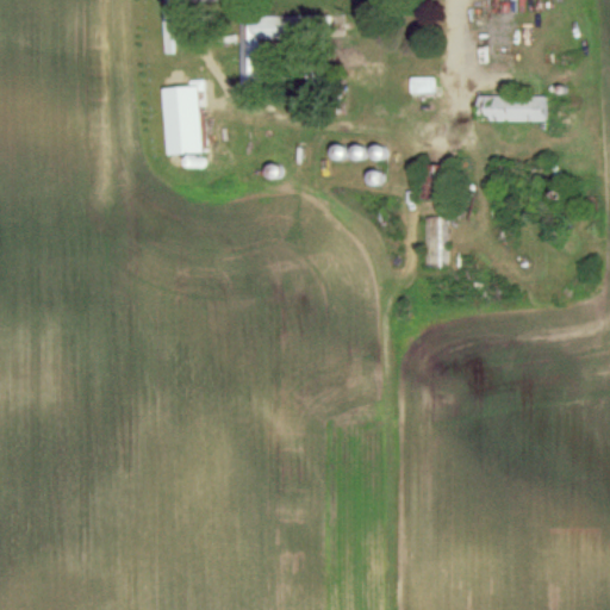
[(240,16),(240,85),(260,83),(259,37),(290,37),(290,14),(240,16)]
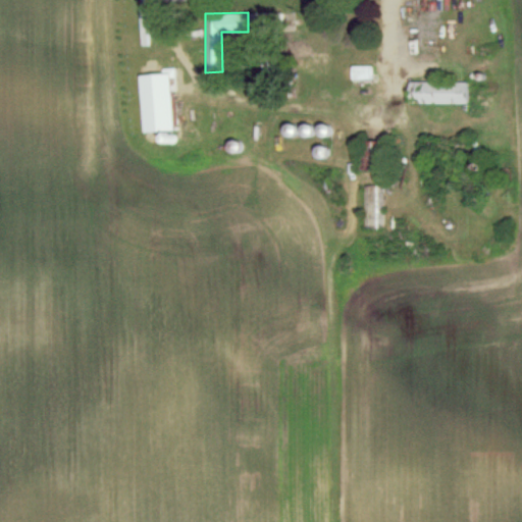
[(352,79),(371,77),(371,64),(351,64),(352,79)]
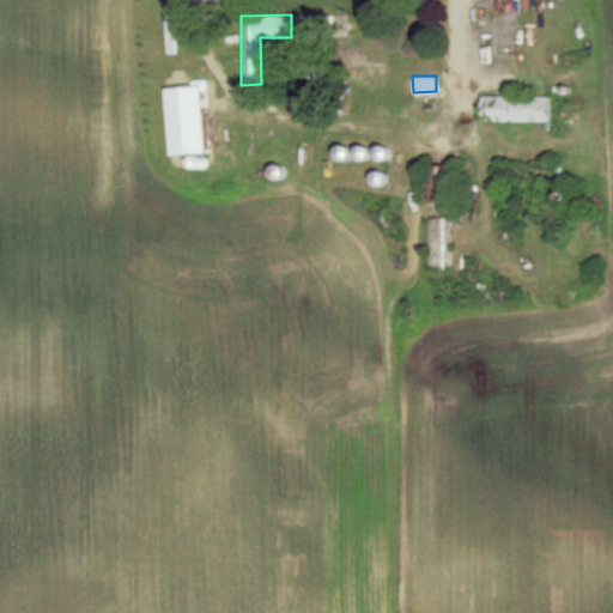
[(204,151),(200,90),(205,89),(205,79),(189,79),(189,85),(164,86),(168,153),(204,151)]
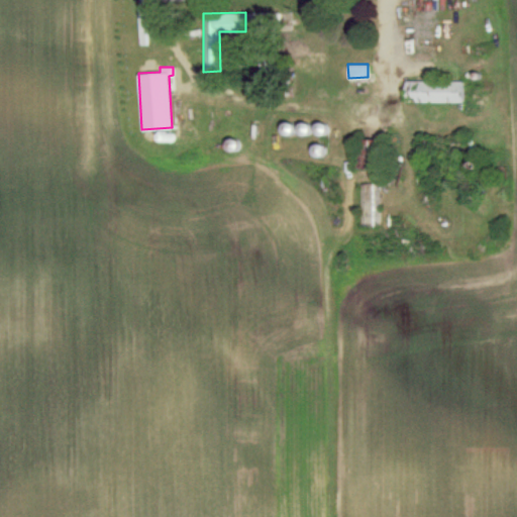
[(462,101),(462,80),(405,81),(406,101),(462,101)]
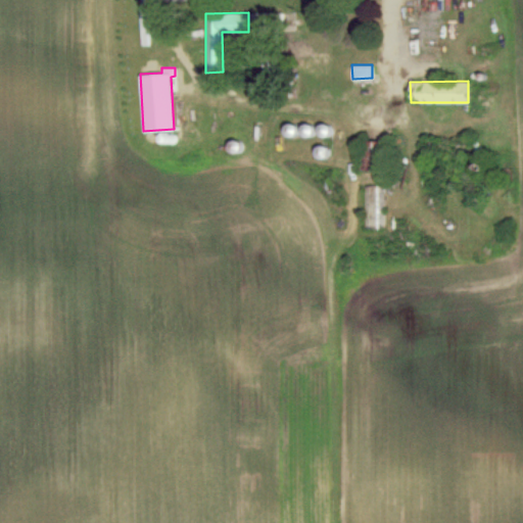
[(364,169),(376,169),(377,140),(364,140),(364,169)]
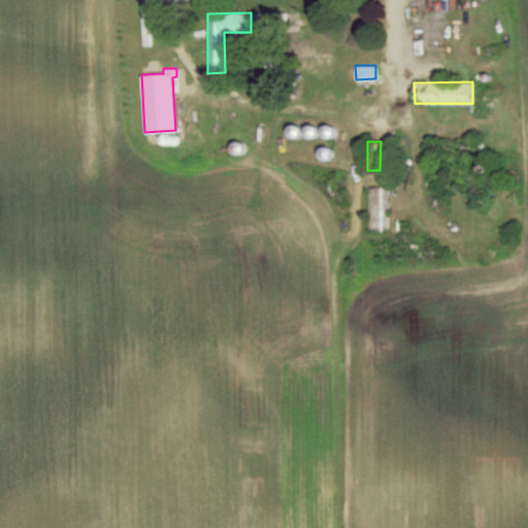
[(369,187),(368,229),(388,229),(389,188),(369,187)]
